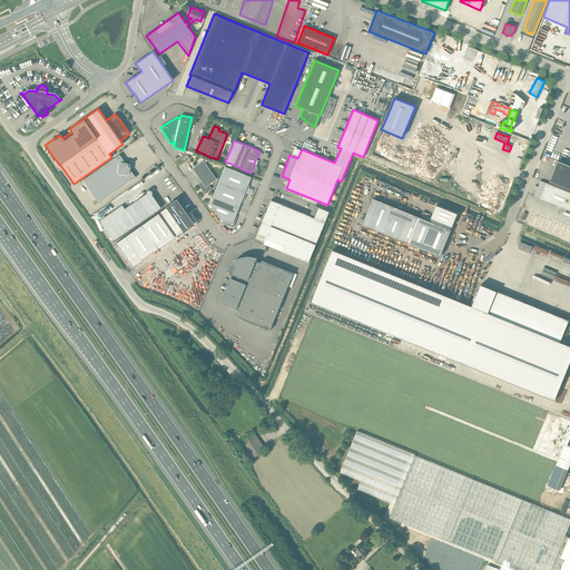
[(119,155),(82,180),(99,204),(136,177),(131,172),(129,172),(130,167),(129,166),(130,166),(130,165),(129,163),(128,163),(127,164),(127,163),(124,161),(124,160),(119,155)]
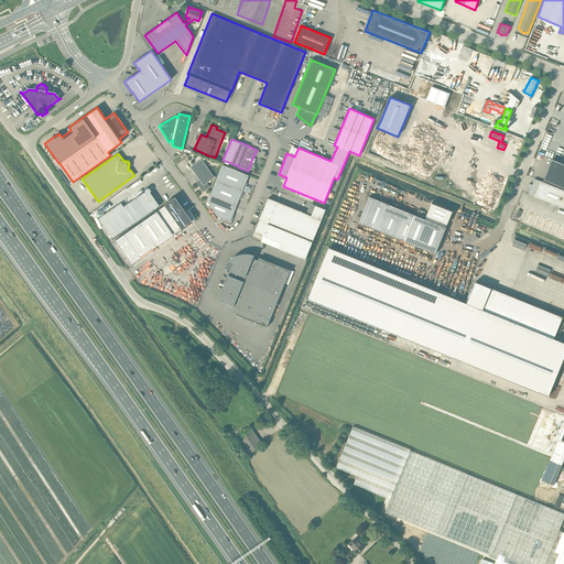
[(202,159),(190,166),(201,181),(197,184),(203,192),(209,186),(207,183),(214,177),(202,159)]
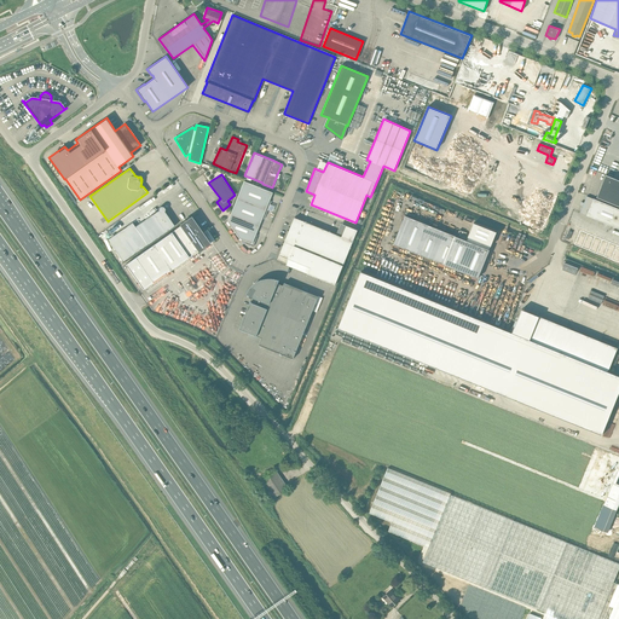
[(618,179),(606,174),(597,197),(618,206),(618,179)]
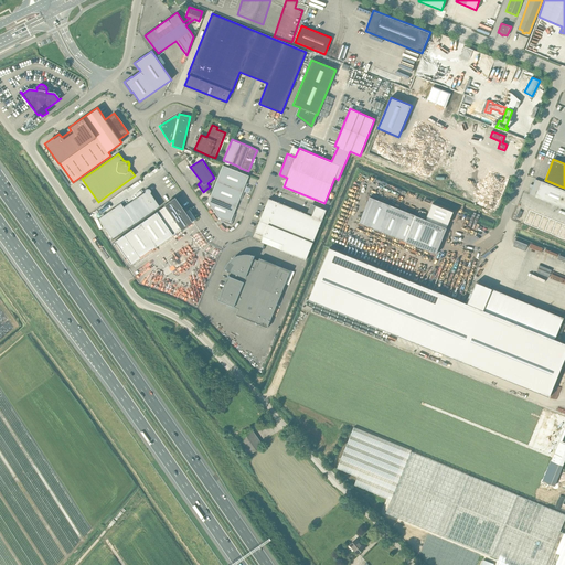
[(216,181),(244,192),(246,187),(244,185),(248,176),(223,164),(216,181)]
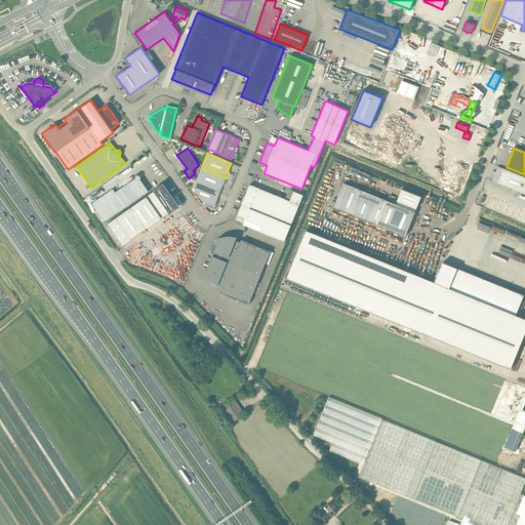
[(494,175),(492,180),(497,183),(524,194),(524,176),(503,168),(502,168),(497,166),(495,171),(494,175)]
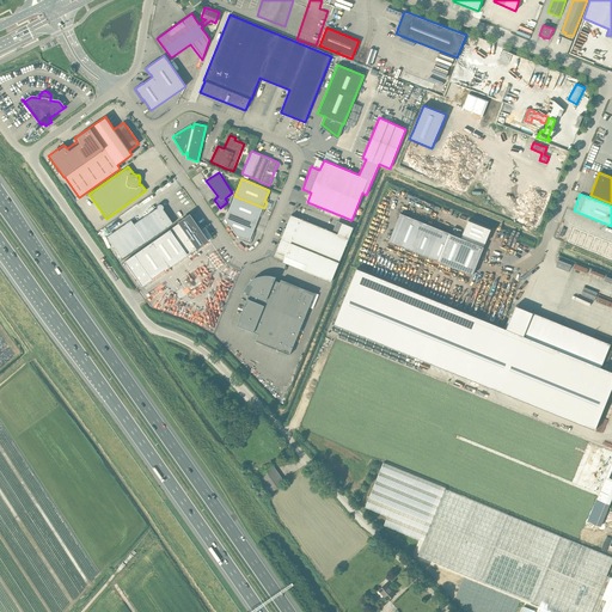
[(264,208),(234,196),(227,213),(256,224),(259,213),(262,214),(264,208)]
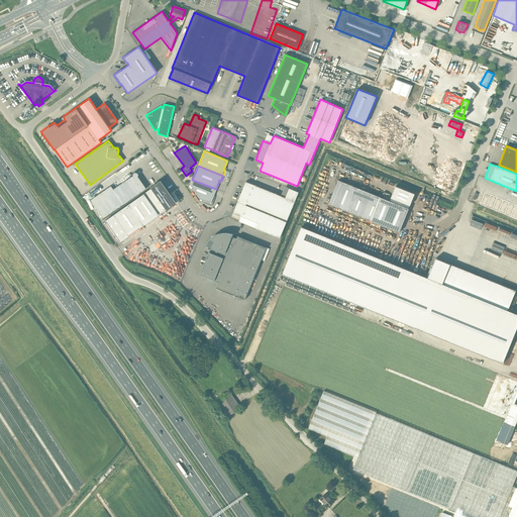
[(110,186),(90,200),(102,218),(145,189),(137,177),(138,175),(136,173),(134,172),(132,174),(132,176),(113,189),(110,186)]
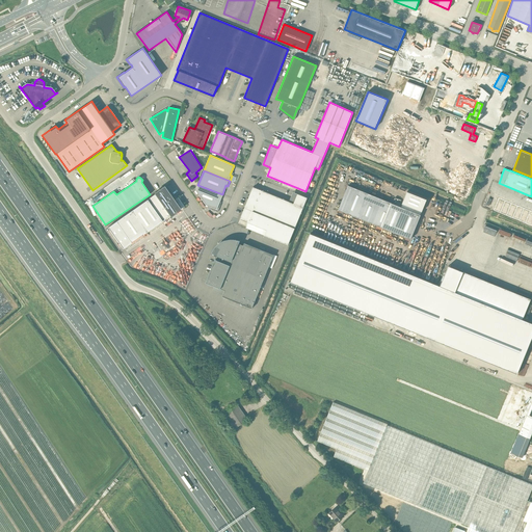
[(222,194),(197,185),(195,190),(206,205),(211,207),(210,209),(217,212),(220,205),(218,204),(222,194)]
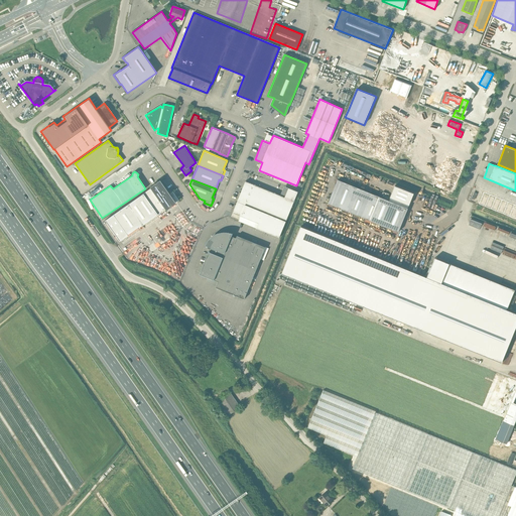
[(338,179),(328,204),(338,208),(398,232),(408,208),(338,179)]
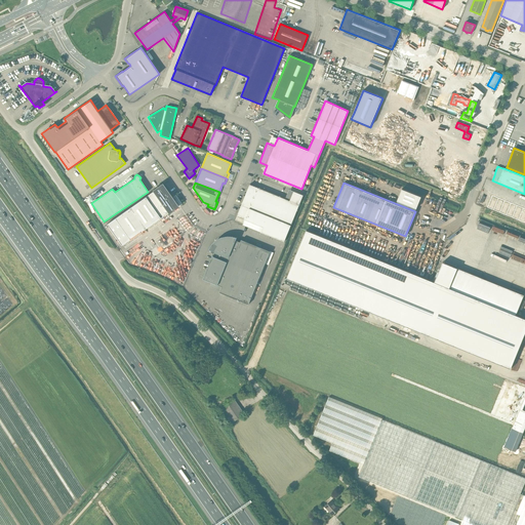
[(162,185),(107,225),(121,245),(179,204),(173,196),(171,197),(162,185)]
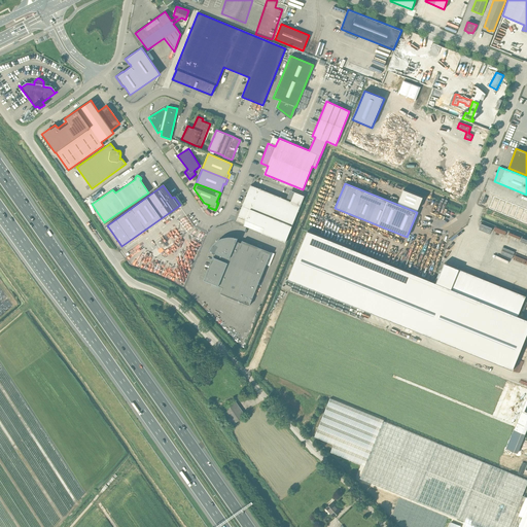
[(285,242),(292,225),(305,196),(294,191),(291,202),(259,188),(251,185),(238,217),(264,227),(262,233),(285,242)]
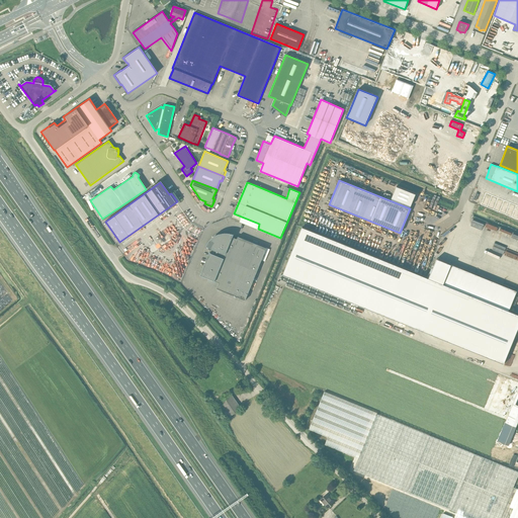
[(396,186),(392,197),(411,205),(415,193),(396,186)]
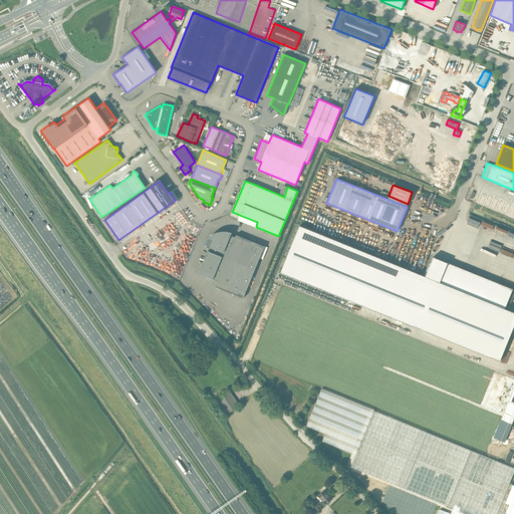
[(477,202),(482,204),(487,193),(481,190),(477,202)]
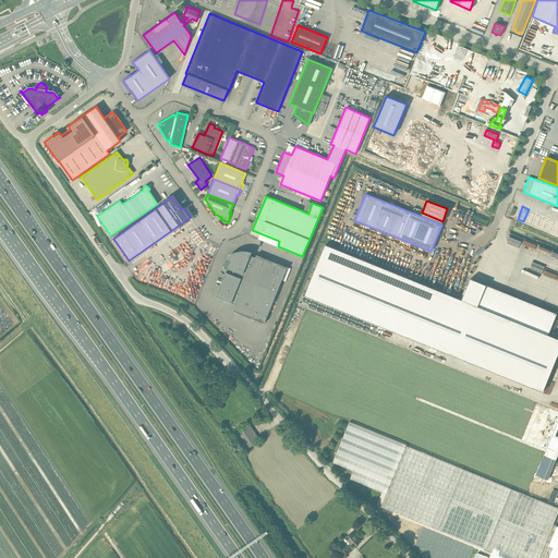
[(537,213),(529,209),(523,221),(532,225),(537,213)]
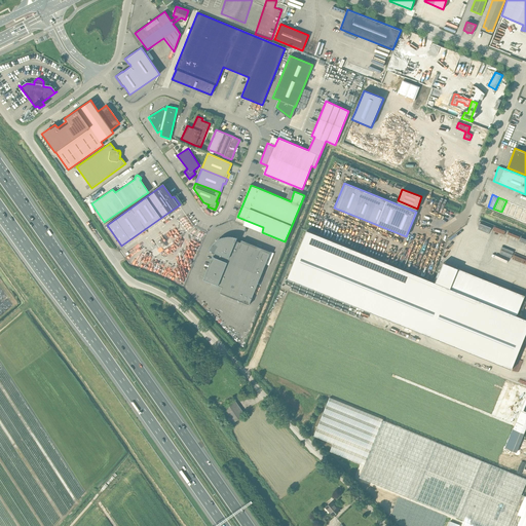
[(514,203),(506,200),(501,212),(509,215),(514,203)]
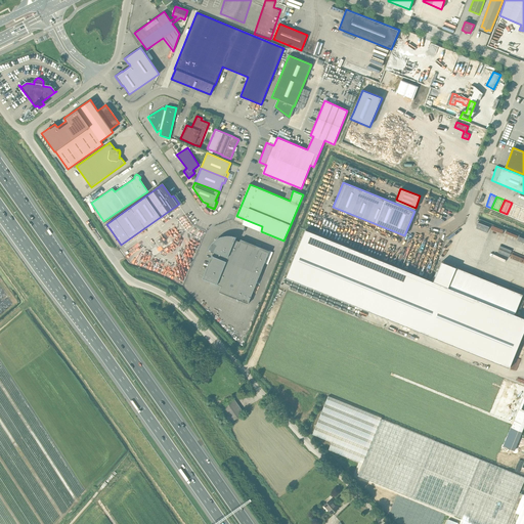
[(512,203),(507,214),(513,216),(518,205),(512,203)]
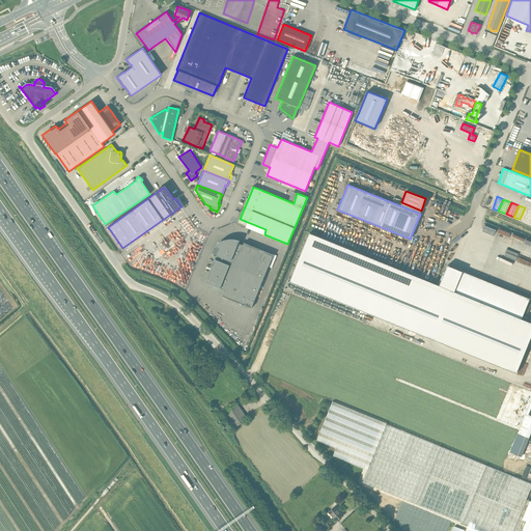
[(525,207),(520,219),(526,222),(530,211),(525,207)]
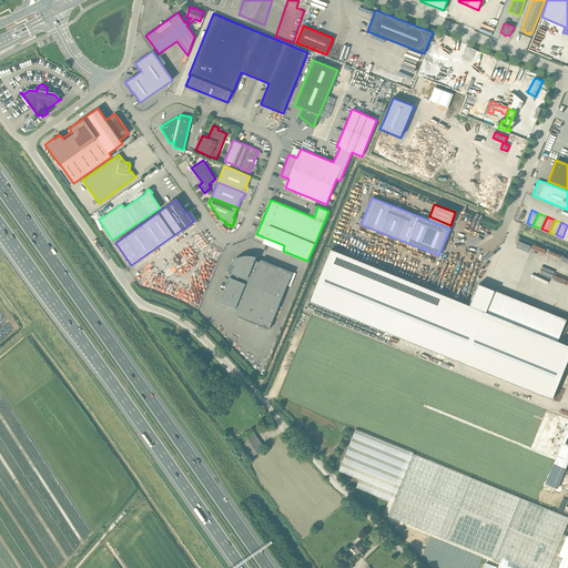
[(479,284),(470,305),(332,249),(311,301),(465,364),(551,398),(567,358),(567,344),(486,311),(495,291),(479,284)]
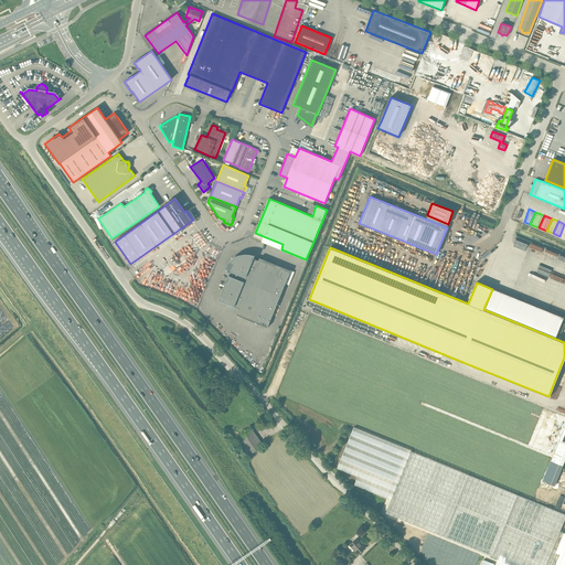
[(258,260),(254,258),(255,255),(254,255),(252,255),(251,254),(249,254),(246,254),(243,254),(241,255),(240,255),(236,256),(235,257),(234,257),(233,258),(231,259),(230,262),(228,263),(226,265),(225,268),(232,270),(230,275),(228,275),(219,300),(227,304),(225,308),(237,312),(236,315),(268,327),(286,284),(289,285),(295,272),(259,257),(258,260)]
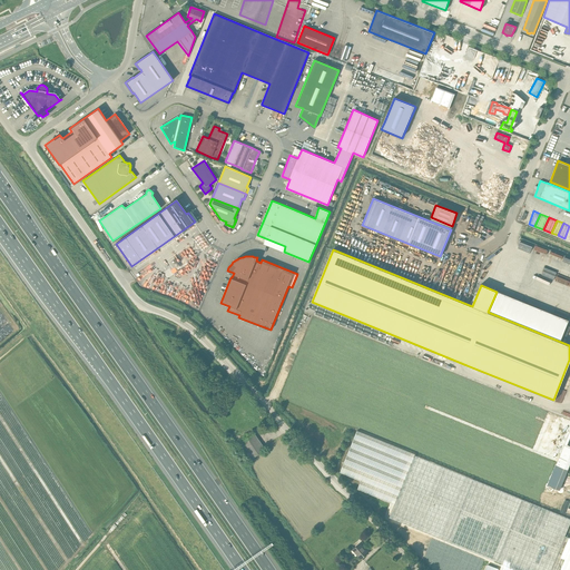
[(560,490),(568,470),(569,464),(569,430),(548,484),(560,490)]
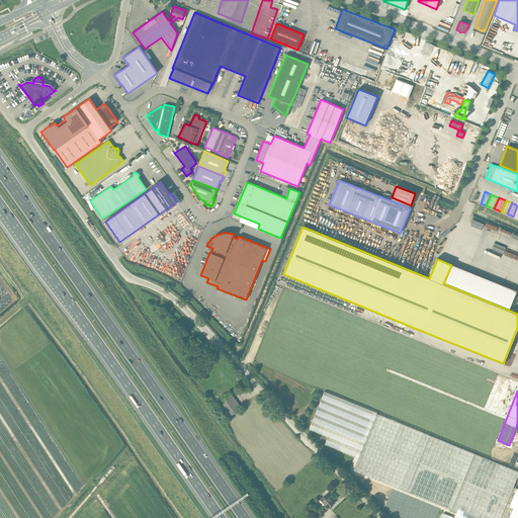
[(358,458),(376,414),(325,392),(310,430),(328,437),(325,445),(350,455),(358,458)]
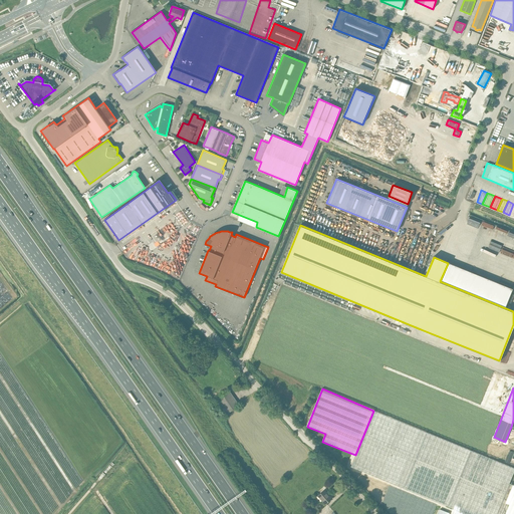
[(227,414),(239,405),(229,391),(217,399),(217,400),(214,402),(224,416),(227,414)]
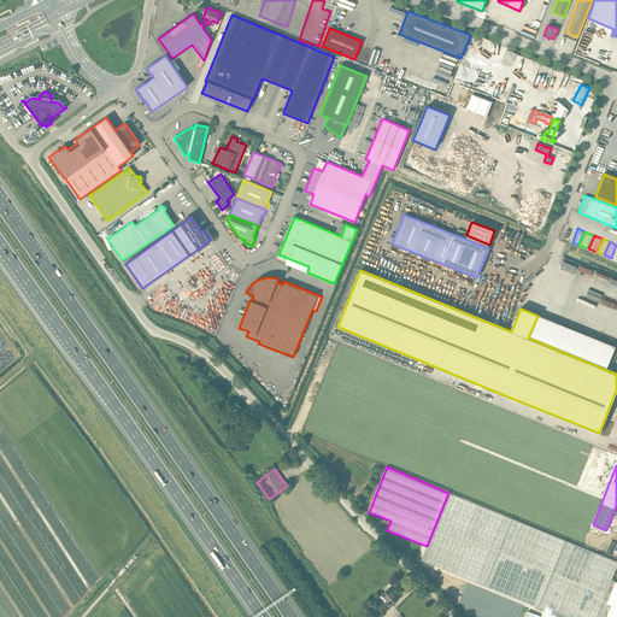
[(421,560),(546,611),(560,616),(616,616),(616,582),(611,580),(616,566),(616,560),(565,540),(448,493),(427,546),(421,560)]
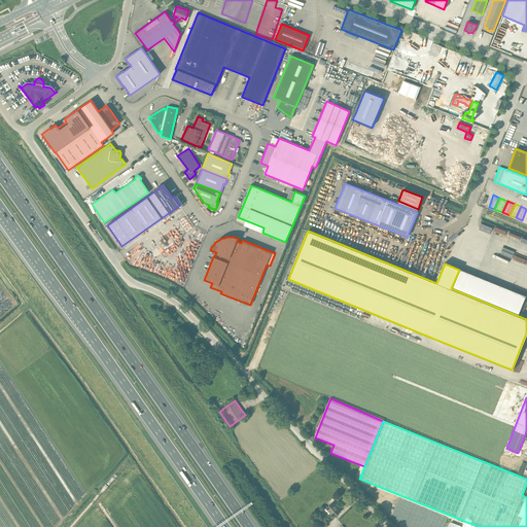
[(522,462),(518,472),(522,475),(526,463),(522,462)]
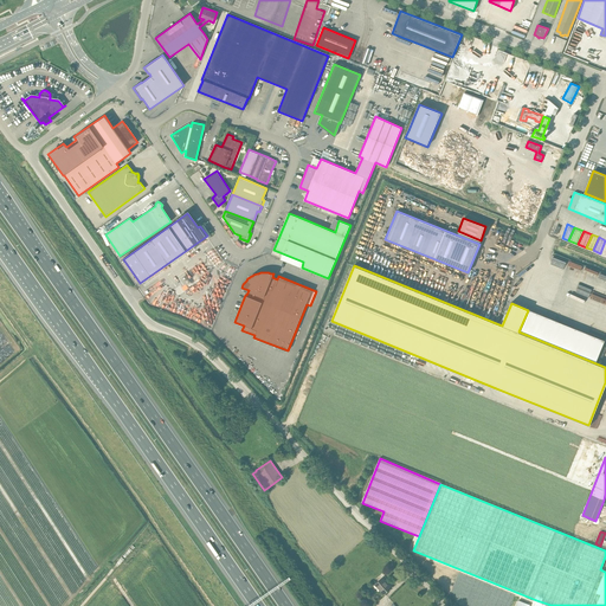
[(382,578),(375,585),(384,594),(392,587),(382,578)]
